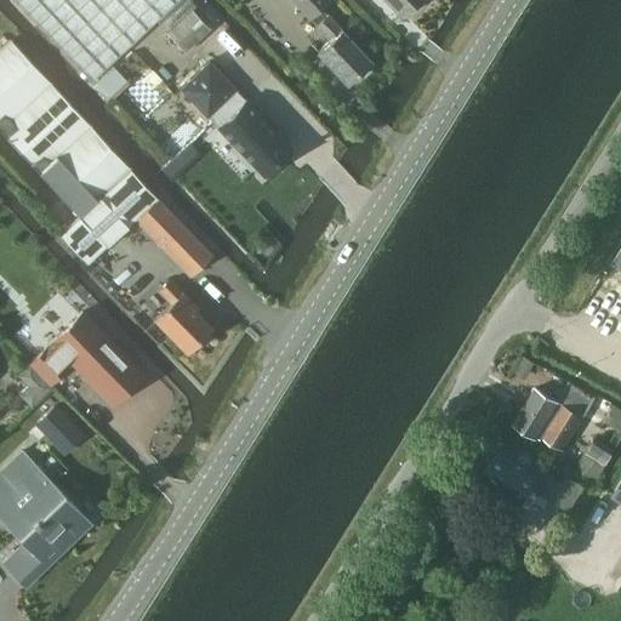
[(16,0),(90,80),(158,17),(169,29),(191,9),(195,4),(191,0),(16,0)]
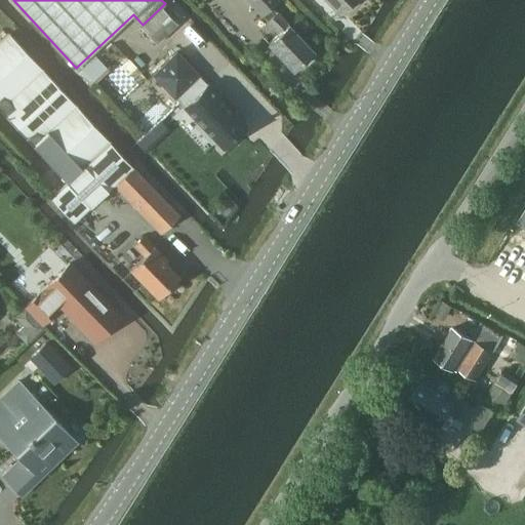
[(287,23),(272,7),(278,0),(246,0),(263,15),(277,33),(268,42),(293,70),(313,50),(287,23)]
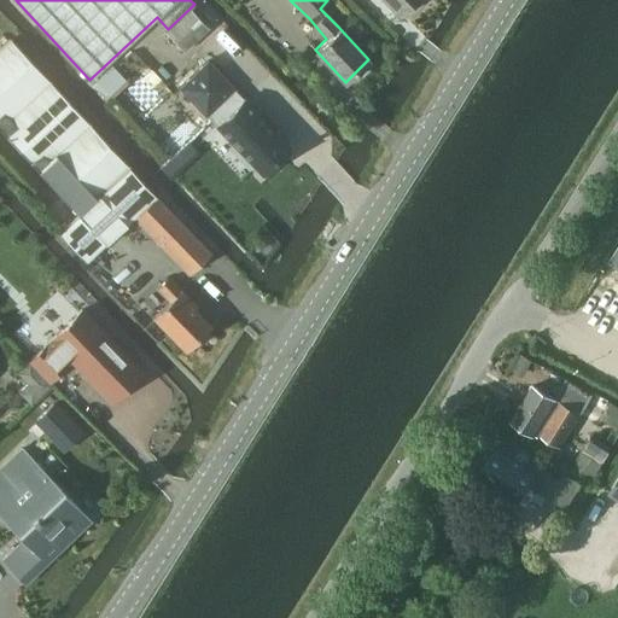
[(385,0),(401,15),(414,0),(385,0)]
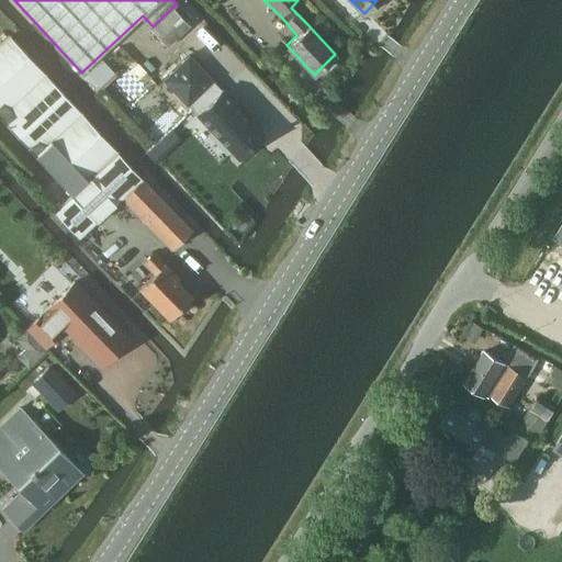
[(153,26),(150,29),(168,47),(190,25),(172,8),(153,26)]
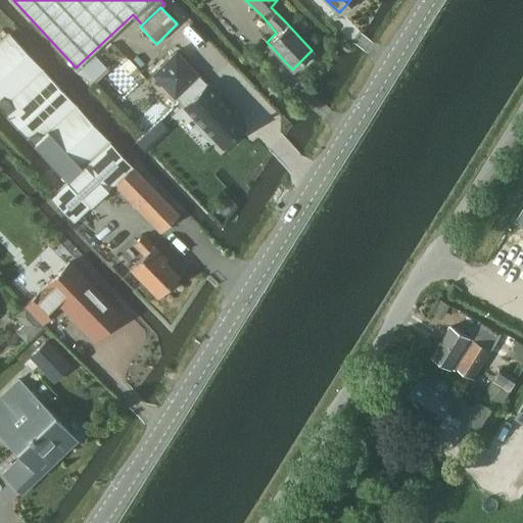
[(0,40),(0,109),(66,181),(109,141),(7,33),(0,40)]
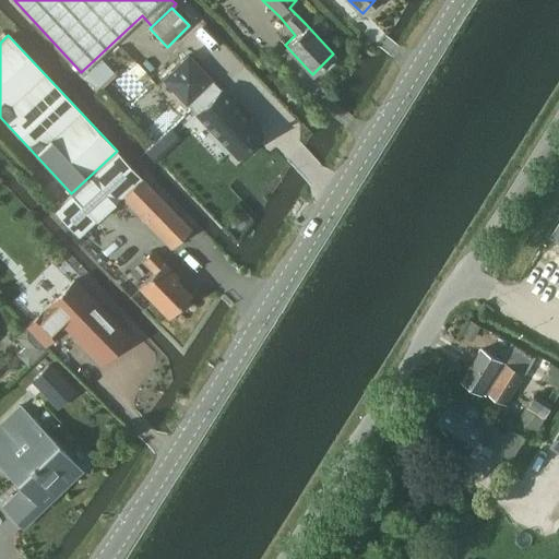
[(188,55),(163,78),(197,113),(195,114),(236,156),(262,132),(221,90),(188,55)]
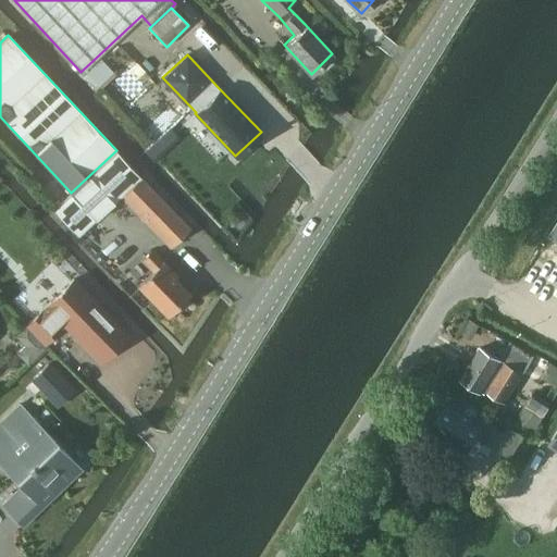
[(103,62),(89,76),(99,86),(113,72),(103,62)]
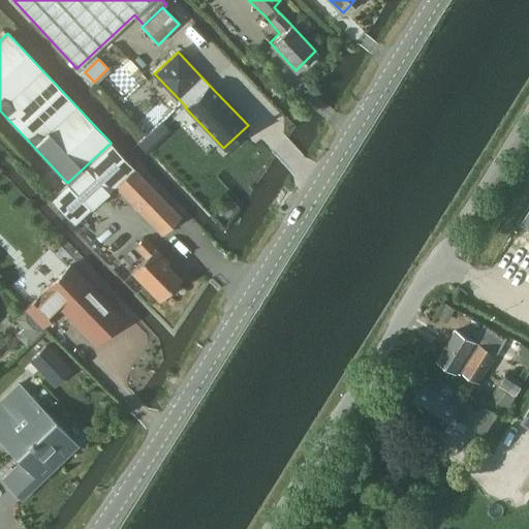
[(115,186),(134,167),(111,143),(67,183),(52,197),(74,223),(115,186)]
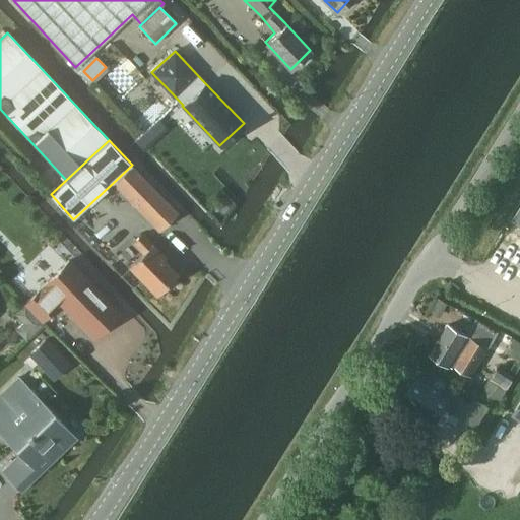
[(132,165),(113,183),(158,231),(178,212),(132,165)]
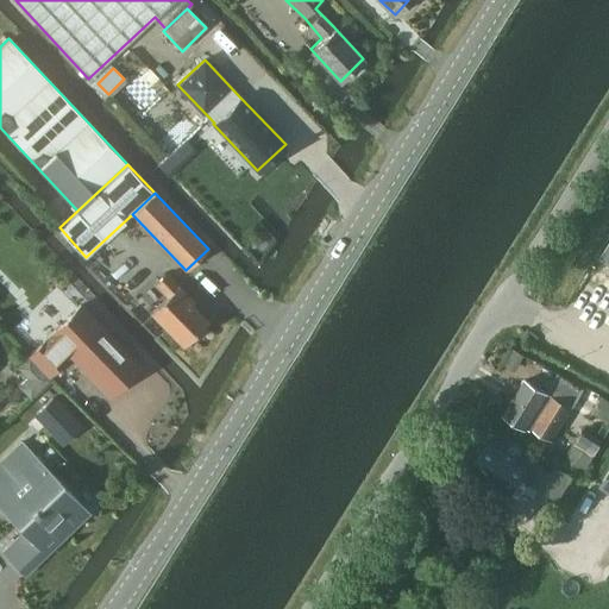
[(608,238),(598,255),(608,261),(608,238)]
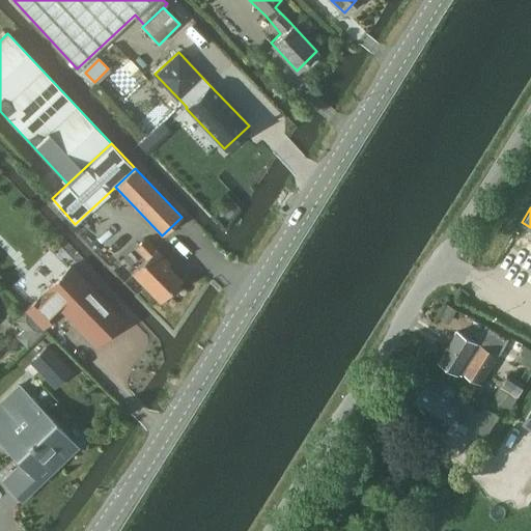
[(0,232),(0,252),(2,254),(12,245),(0,232)]
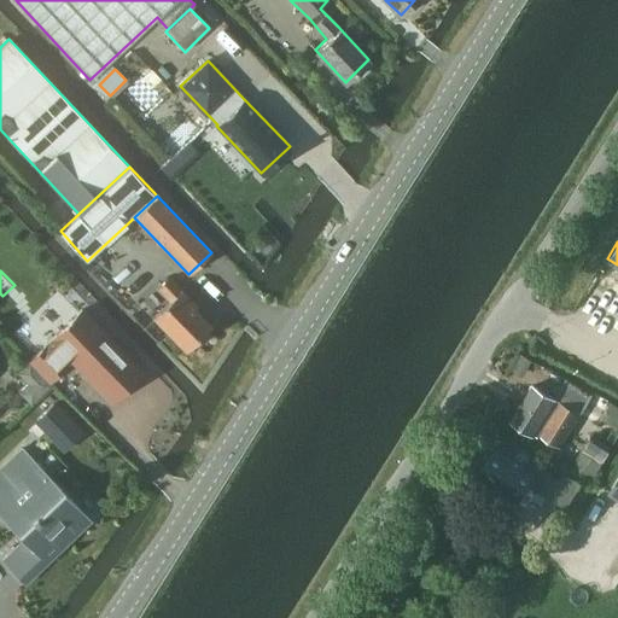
[(185,348),(209,324),(194,308),(197,305),(180,289),(168,277),(157,287),(169,299),(153,314),(185,348)]
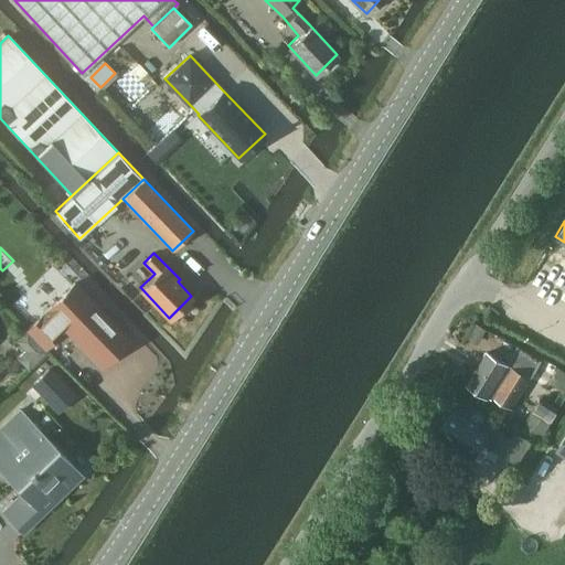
[(74,283),(43,313),(62,332),(66,328),(91,353),(91,355),(99,364),(102,363),(104,366),(110,360),(113,360),(125,349),(124,347),(130,340),(74,283)]
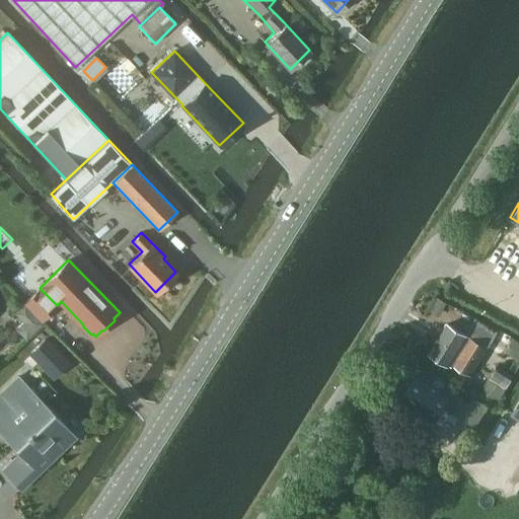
[(40,288),(25,301),(43,319),(57,305),(40,288)]
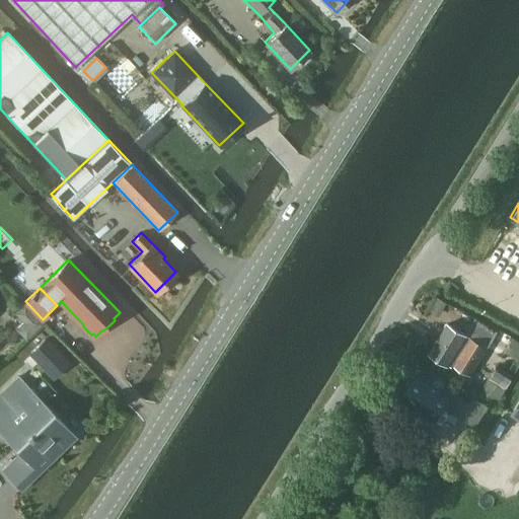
[(25,303),(14,312),(23,322),(16,328),(25,340),(44,323),(25,303)]
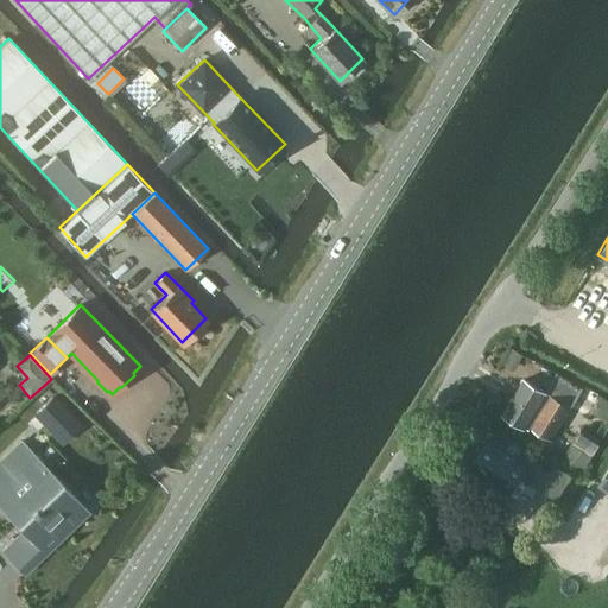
[(526,429),(529,425),(549,438),(555,428),(568,405),(524,379),(504,413),(526,429)]
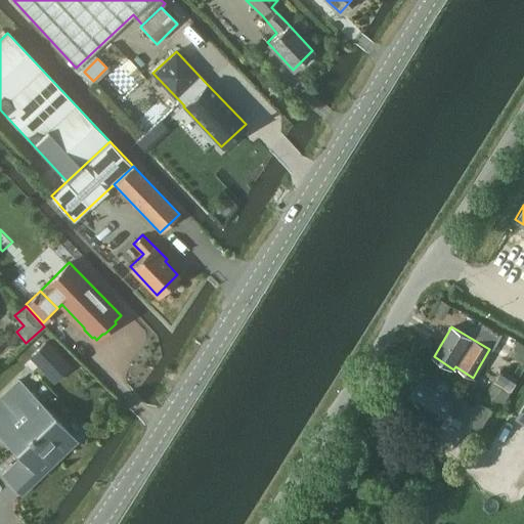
[(45,343),(31,356),(54,380),(69,366),(45,343)]
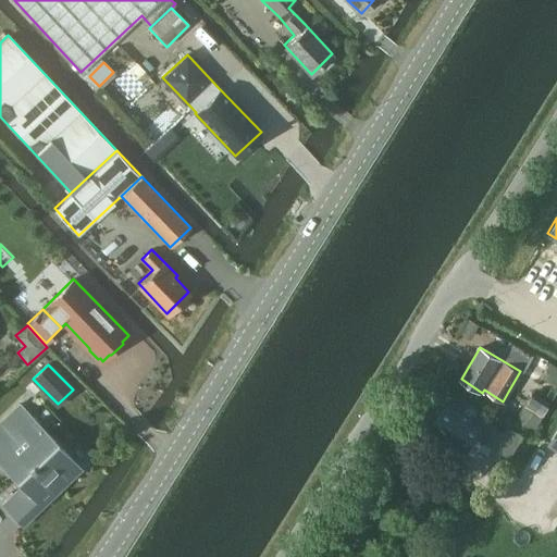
[(551,408),(548,407),(532,396),(517,421),(532,432),(535,433),(551,408)]
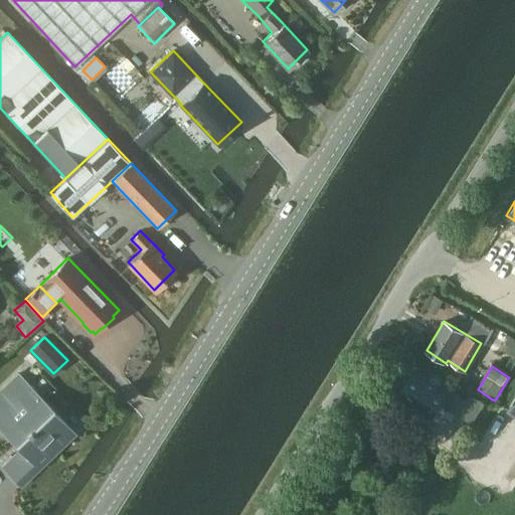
[(449,391),(414,370),(398,395),(418,408),(419,412),(427,417),(431,416),(432,417),(441,403),(458,414),(475,423),(488,403),(470,392),(466,398),(451,388),(449,391)]
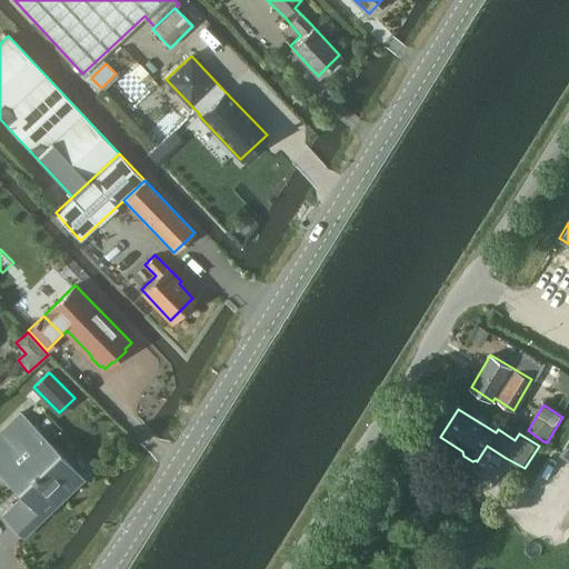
[(73,480),(62,469),(69,463),(20,412),(0,431),(0,472),(6,479),(9,476),(28,497),(25,500),(21,496),(3,512),(25,535),(42,518),(39,513),(73,480)]
